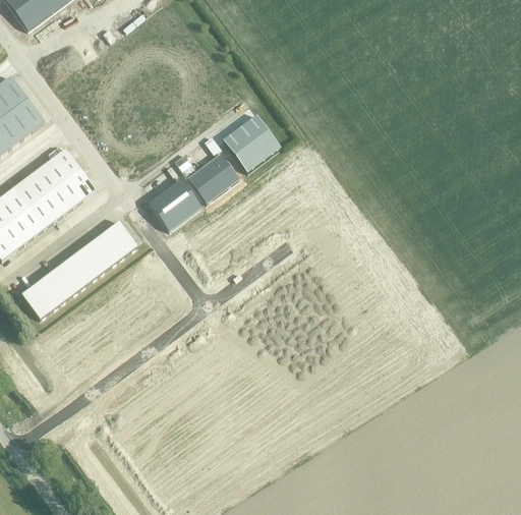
[(5,0),(27,30),(67,0),(5,0)]
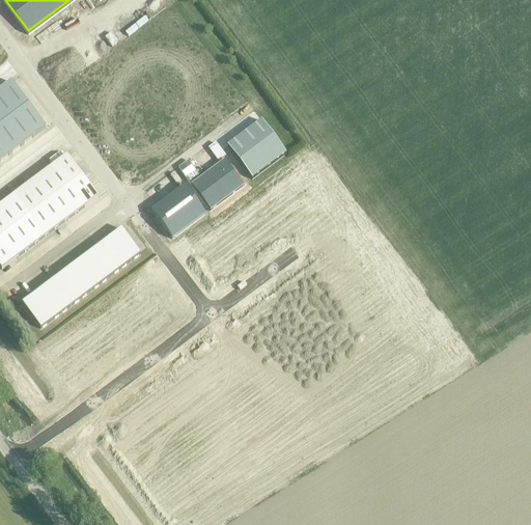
[(11,77),(0,85),(0,87),(17,110),(29,101),(11,77)]
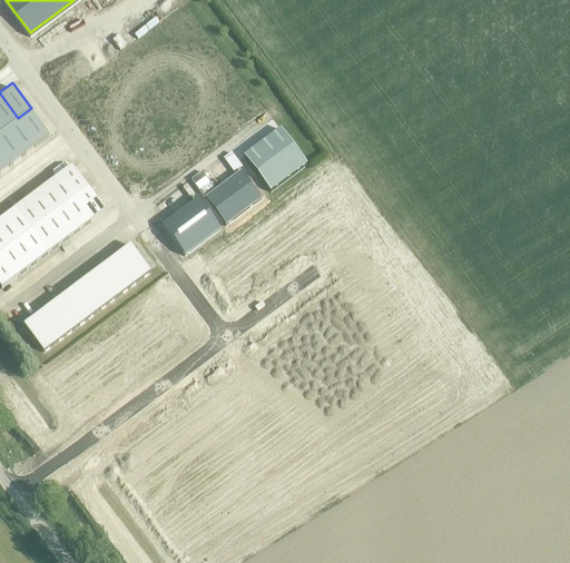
[(225,85),(208,97),(224,119),(241,106),(225,85)]
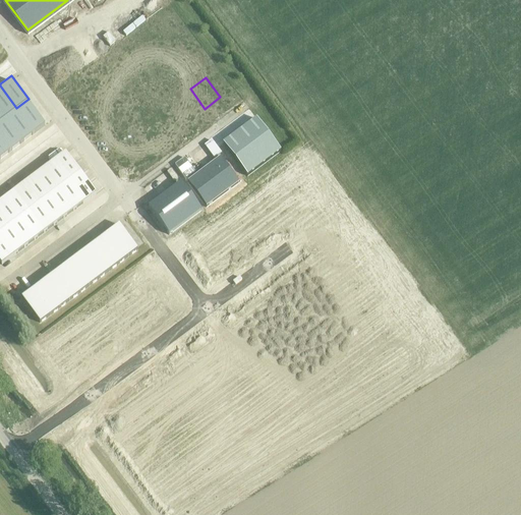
[(160,80),(145,92),(160,111),(175,100),(160,80)]
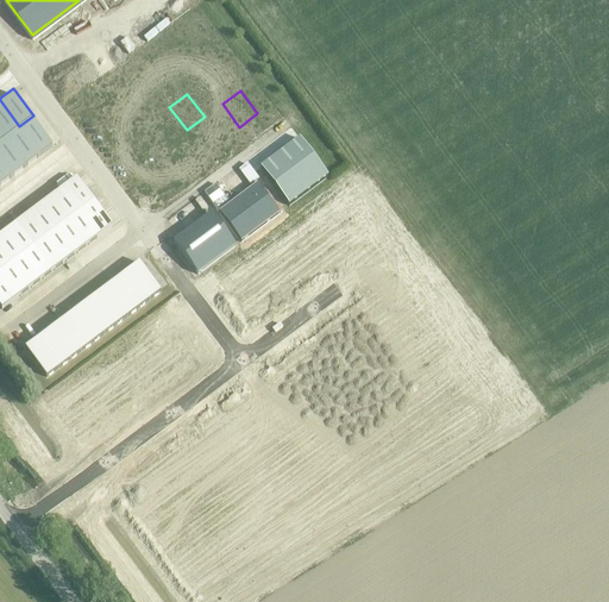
[(0,100),(0,129),(5,136),(19,126),(0,100)]
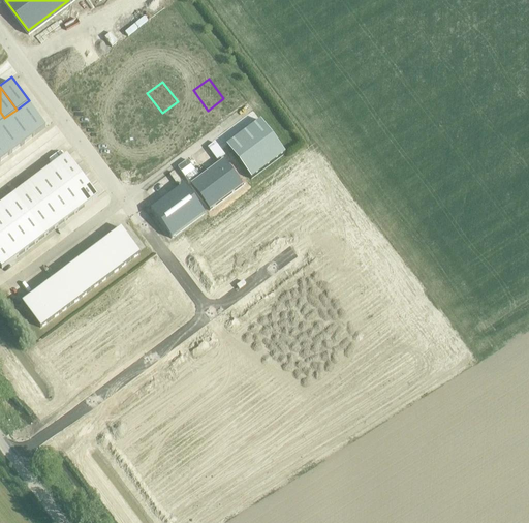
[(147,93),(131,104),(147,125),(162,113),(147,93)]
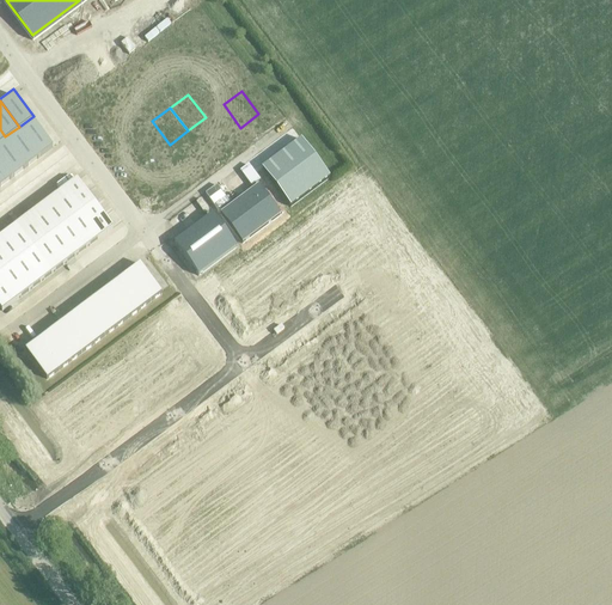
[(34,116),(19,127),(38,152),(53,141),(34,116)]
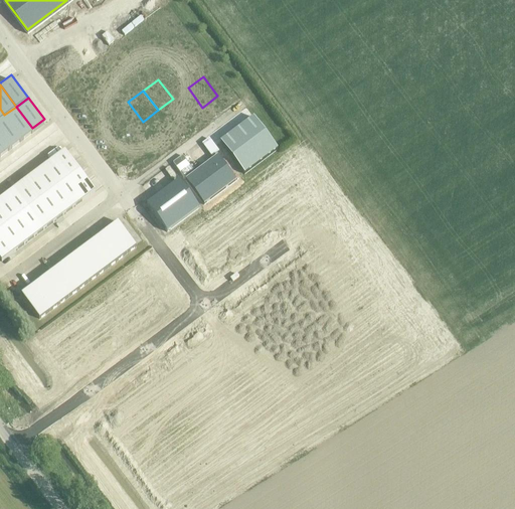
[(173,99),(158,110),(172,130),(187,119),(173,99)]
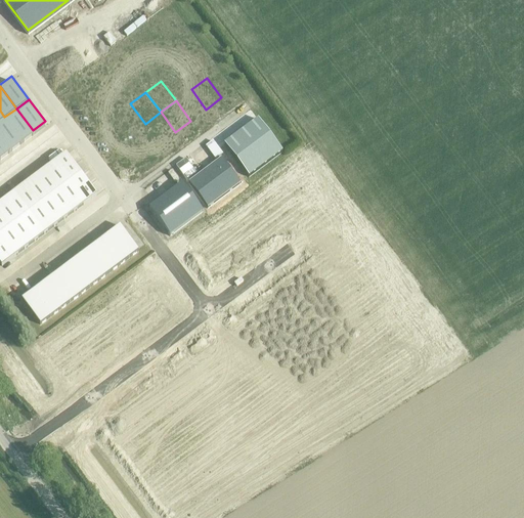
[(130,103),(115,115),(130,135),(145,124),(130,103)]
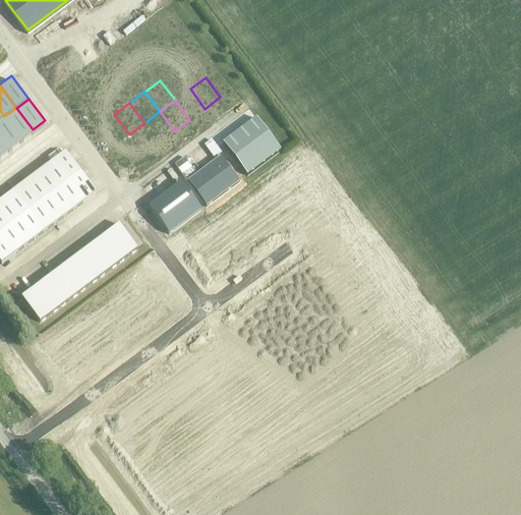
[(16,108),(4,116),(20,137),(33,129),(16,108)]
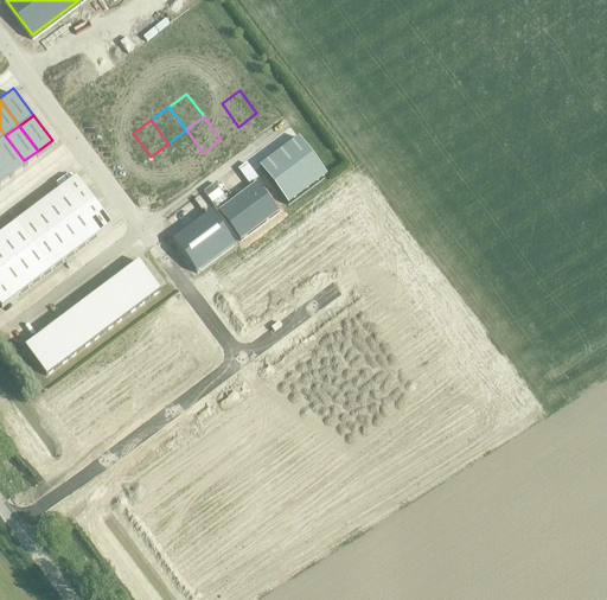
[(186,129),(168,144),(185,166),(203,153),(186,129)]
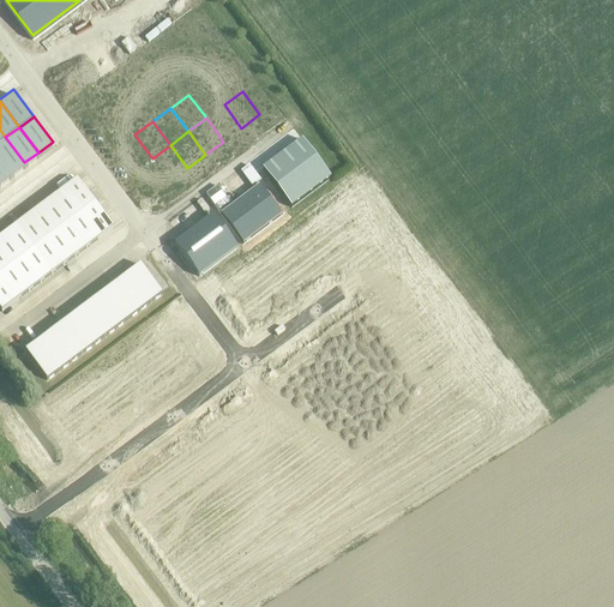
[(263,163),(292,202),(330,172),(301,133),(263,163)]
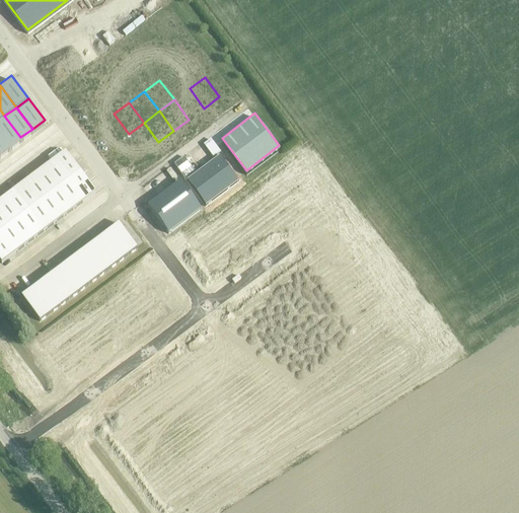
[(4,116),(0,119),(0,134),(9,146),(20,137),(4,116)]
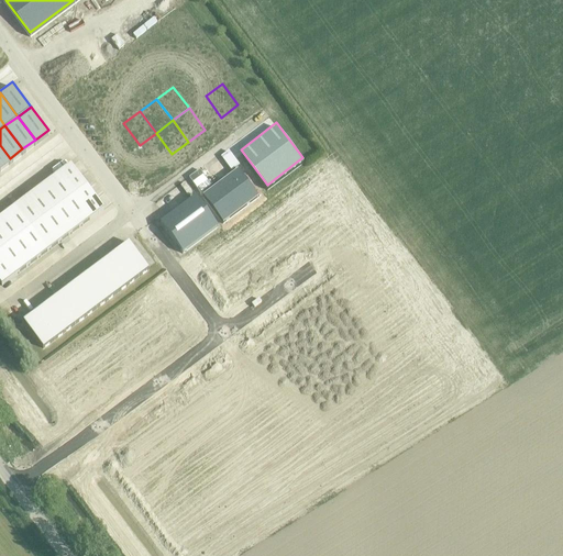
[(0,145),(0,165),(10,158),(0,145)]
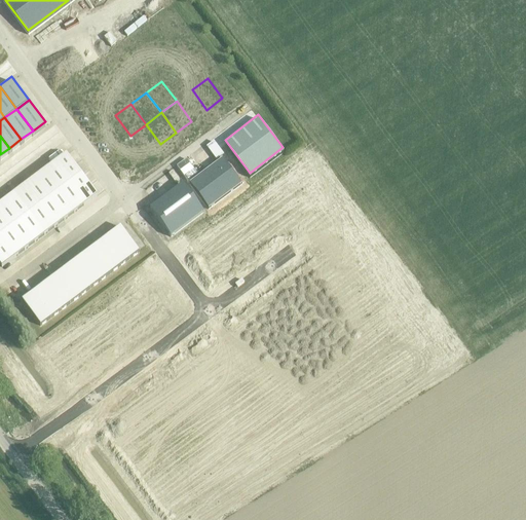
[(219,144),(213,137),(208,141),(218,154),(223,150),(219,144)]
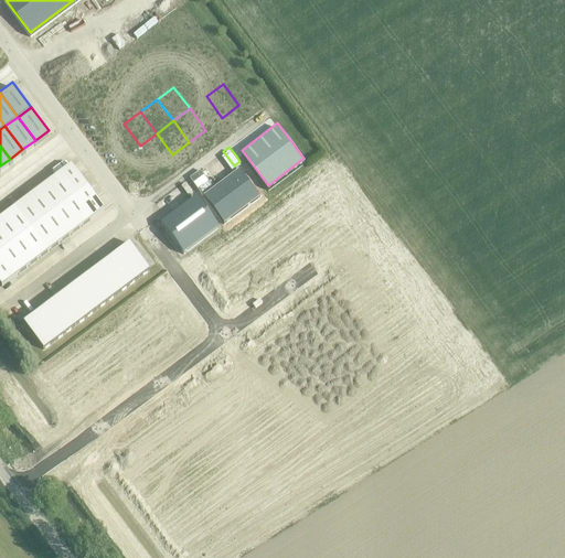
[(71,160),(0,213),(0,279),(1,281),(104,204),(71,160)]
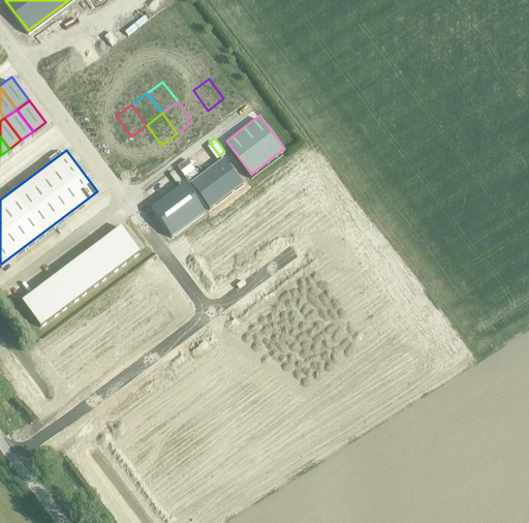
[(191,160),(187,155),(177,162),(181,167),(191,160)]
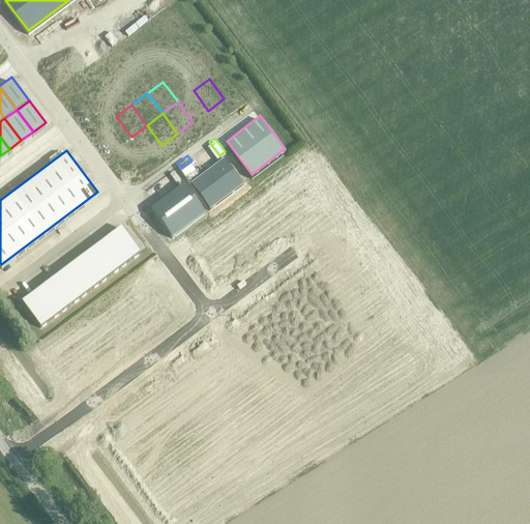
[(224,156),(190,181),(209,206),(242,181),(224,156)]
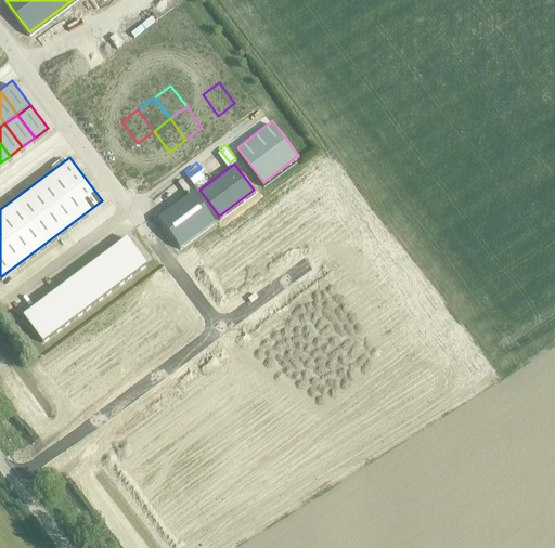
[(192,190),(157,216),(180,246),(215,220),(192,190)]
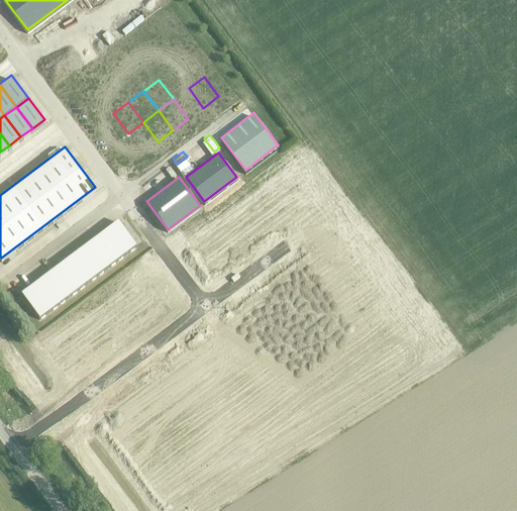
[(118,218),(108,225),(126,249),(136,242),(118,218)]
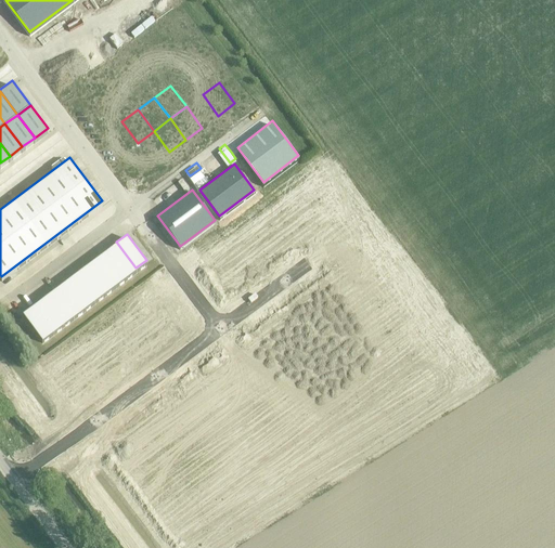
[(136,268),(116,242),(105,249),(125,275),(136,268)]
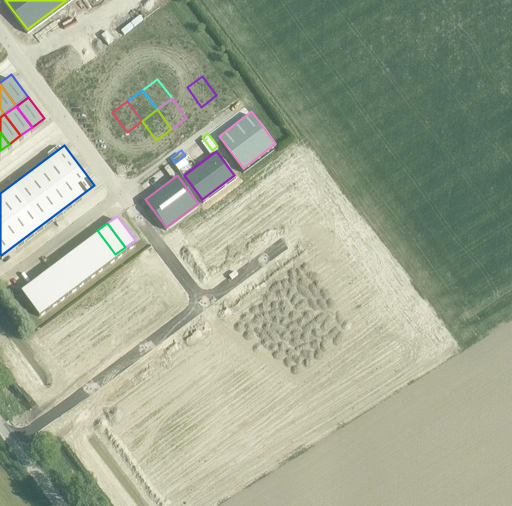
[(115,254),(97,230),(88,238),(106,262),(115,254)]
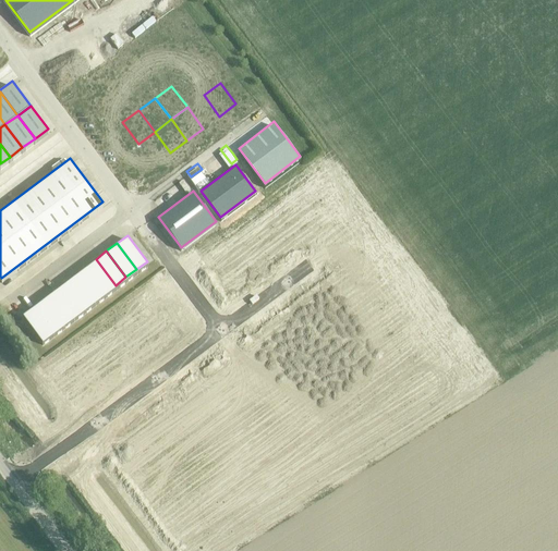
[(116,285),(96,259),(85,267),(105,293),(116,285)]
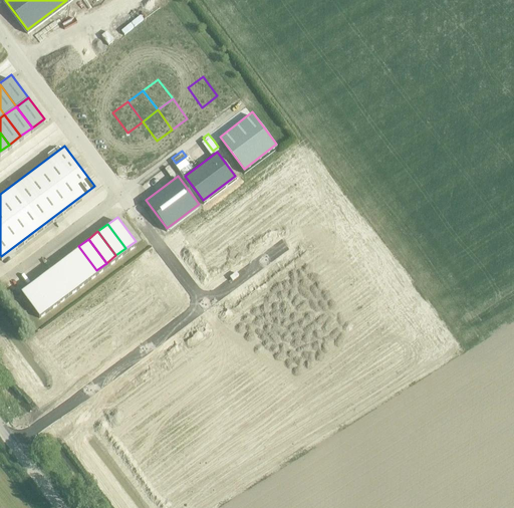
[(96,270),(78,246),(68,253),(87,277),(96,270)]
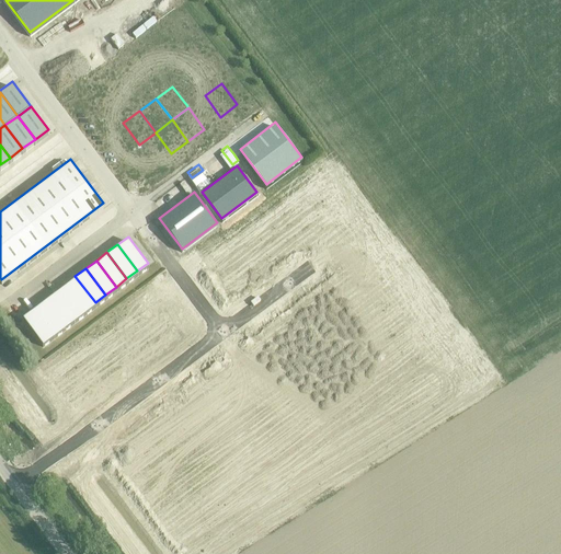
[(95,302),(75,276),(65,284),(84,310),(95,302)]
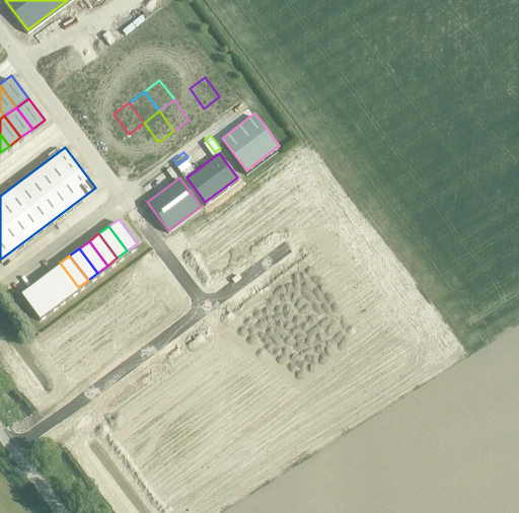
[(78,287),(60,263),(50,270),(68,294),(78,287)]
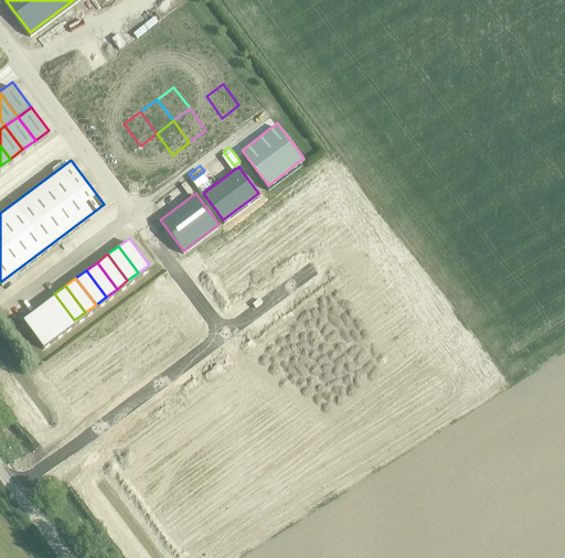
[(74,320),(54,293),(44,302),(64,329),(74,320)]
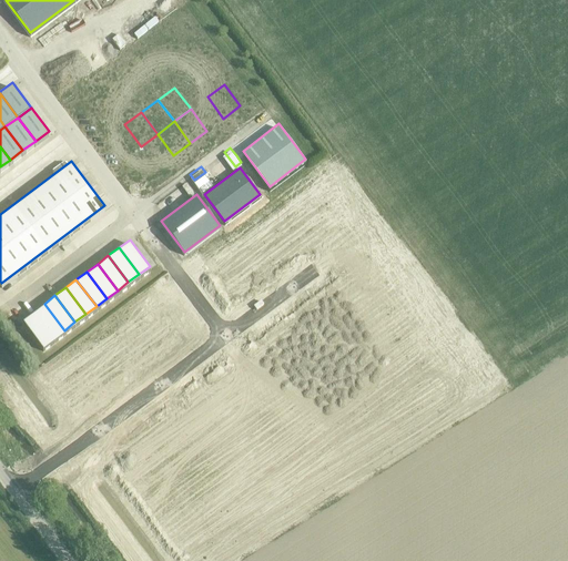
[(64,330),(44,304),(33,312),(53,338),(64,330)]
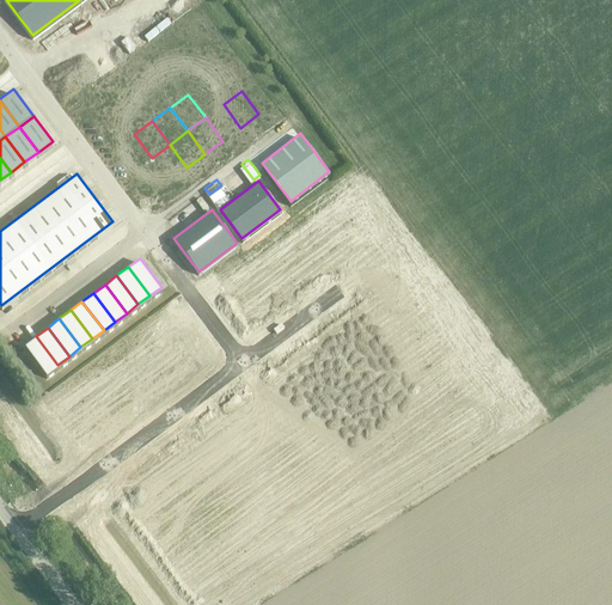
[(57,365),(36,336),(25,344),(47,373),(57,365)]
